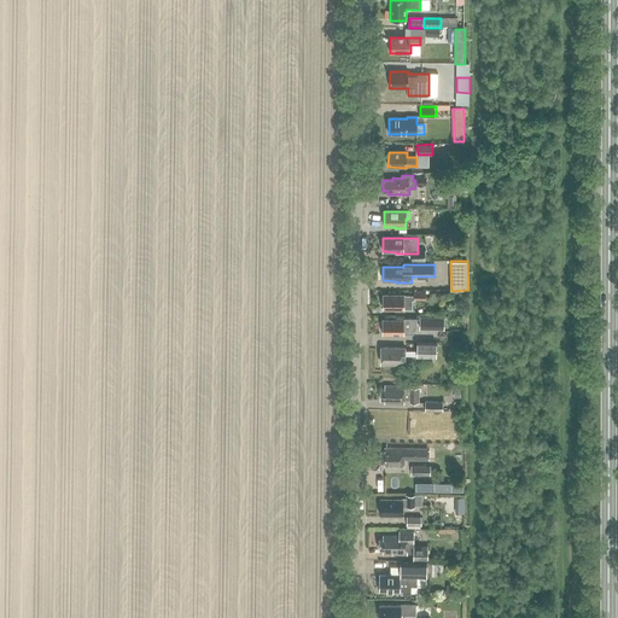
[(412,301),(425,301),(426,292),(414,292),(414,296),(383,296),(383,309),(395,309),(395,310),(404,312),(404,309),(412,309),(412,301)]
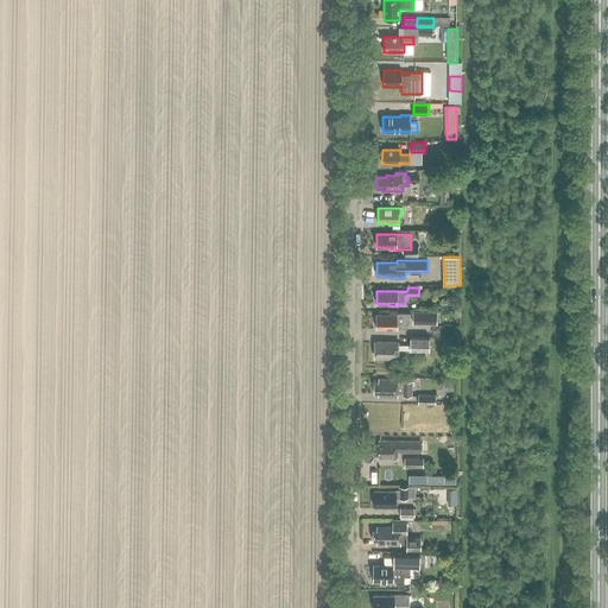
[(438,312),(413,311),(413,325),(438,325),(438,312)]
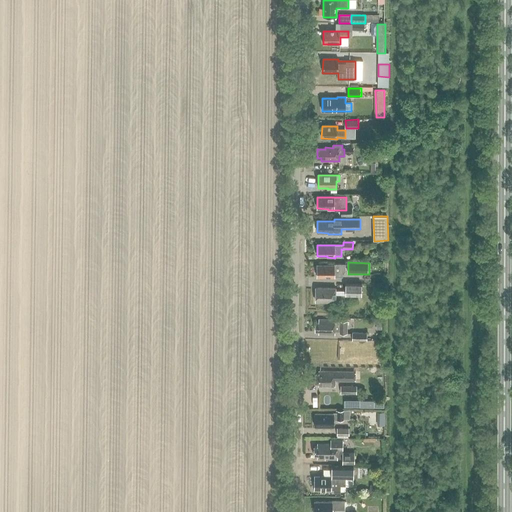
[(336,263),(336,266),(317,265),(317,277),(326,277),(327,278),(335,278),(335,277),(343,277),(343,272),(346,272),(346,264),(336,263)]
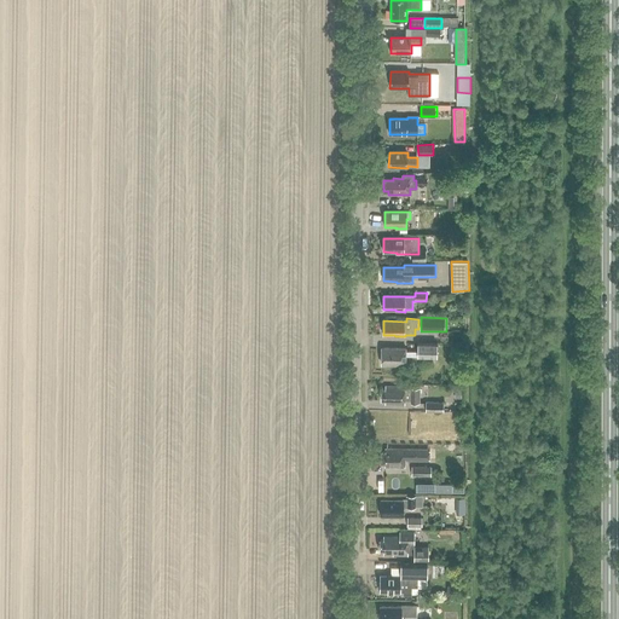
[(405,365),(406,357),(438,358),(438,342),(417,342),(417,351),(406,351),(406,348),(382,348),(382,365),(405,365)]
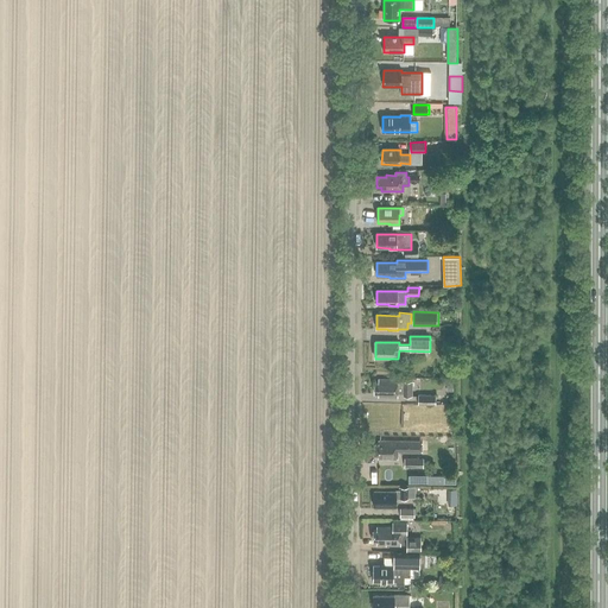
[(404,397),(412,397),(412,381),(404,381),(404,382),(398,382),(398,380),(379,380),(379,384),(374,384),(374,394),(378,394),(378,398),(398,398),(398,393),(404,393),(404,397)]
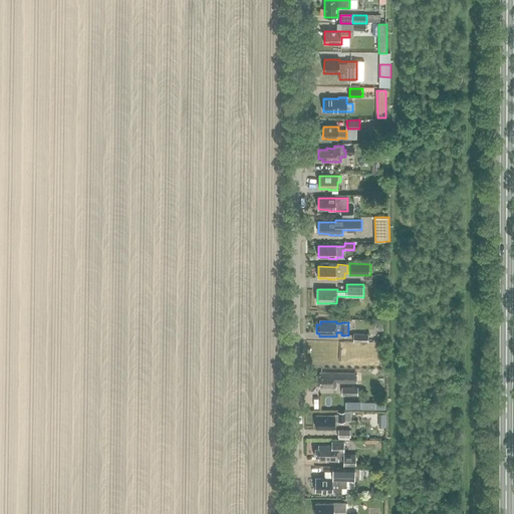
[(382,359),(382,343),(374,343),(374,359),(382,359)]
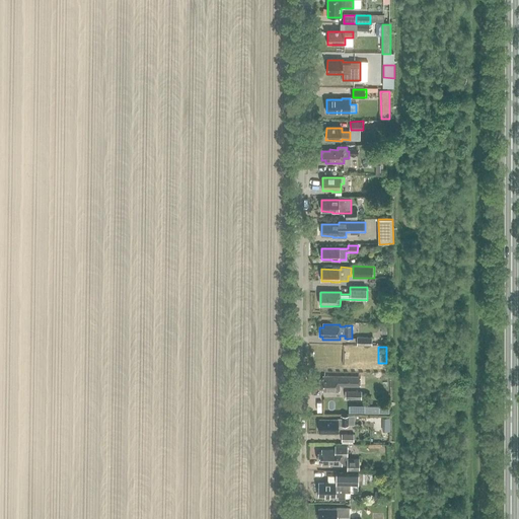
[(319,379),(319,388),(323,388),(323,391),(340,392),(340,386),(350,386),(361,386),(361,377),(350,377),(323,376),(323,379),(319,379)]
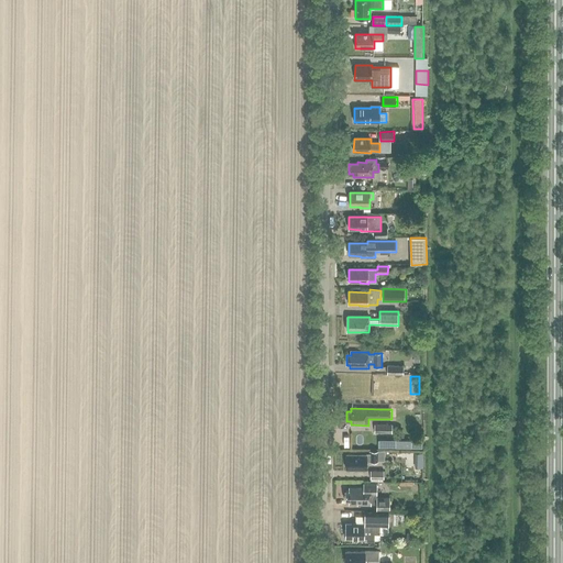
[(378,437),(393,437),(393,424),(375,424),(375,432),(378,432),(378,437)]
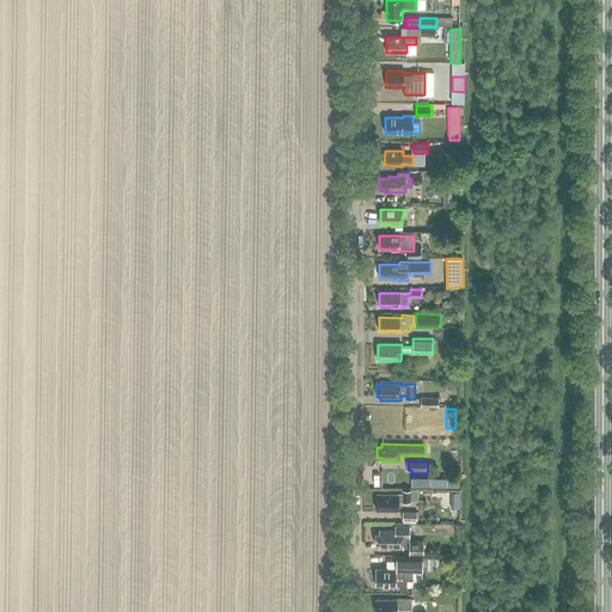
[(432,489),(448,489),(448,478),(432,478),(432,489)]
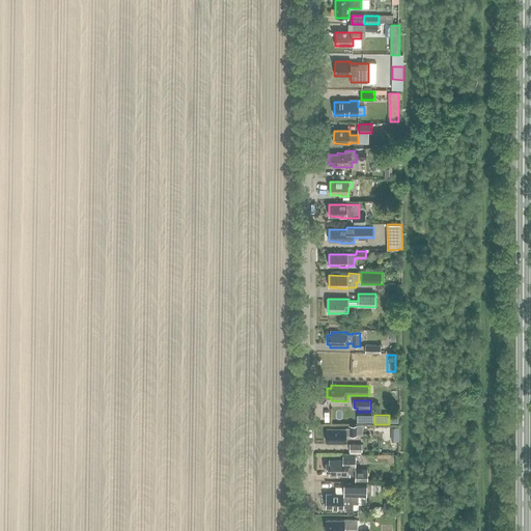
[(362,436),(362,426),(348,425),(348,428),(345,428),(345,429),(327,428),(327,430),(326,431),(326,436),(327,437),(327,443),(345,443),(345,436),(357,436),(357,435),(362,436)]
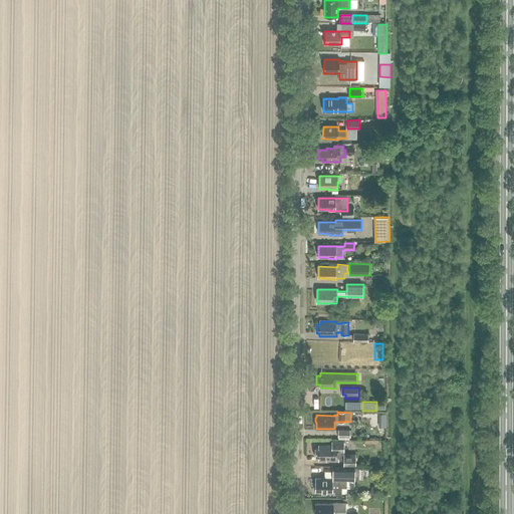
[(339,430),(339,440),(350,440),(350,431),(339,430)]
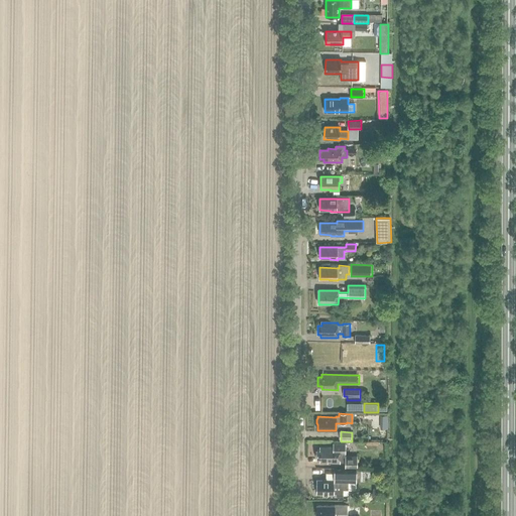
[(333,443),(333,447),(319,447),(319,450),(316,450),(316,460),(319,460),(319,462),(328,462),(328,464),(340,464),(340,454),(345,454),(346,443),(333,443)]
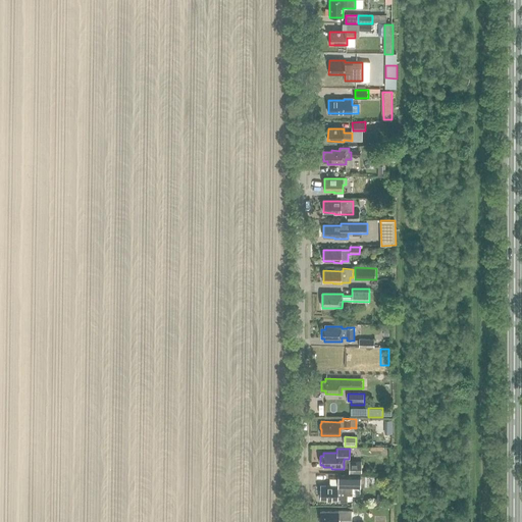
[(350,462),(350,474),(362,474),(362,462),(350,462)]
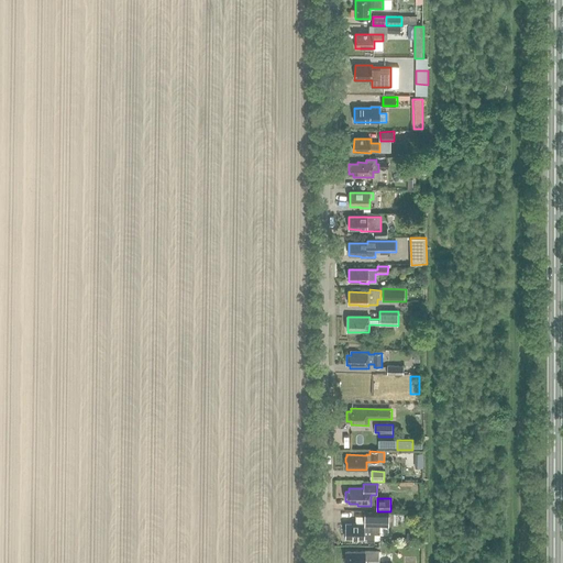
[(381,527),(388,527),(397,527),(397,514),(364,512),(364,525),(356,525),(356,526),(346,525),(345,538),(354,538),(356,539),(366,539),(366,542),(374,542),(374,540),(379,540),(381,527)]
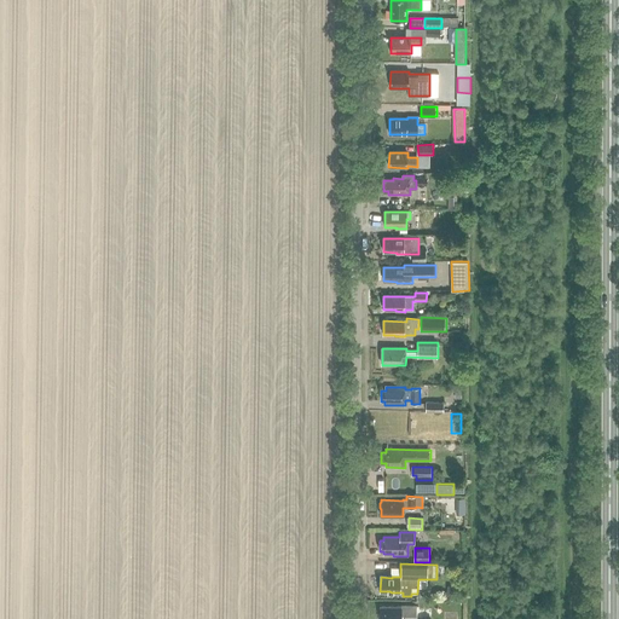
[(457,596),(457,586),(447,586),(446,596),(457,596)]
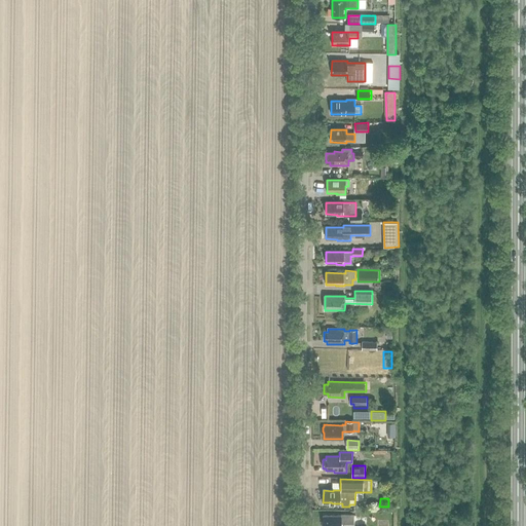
[(354,524),(354,515),(341,515),(341,516),(323,516),(323,525),(341,525),(341,524),(354,524)]
